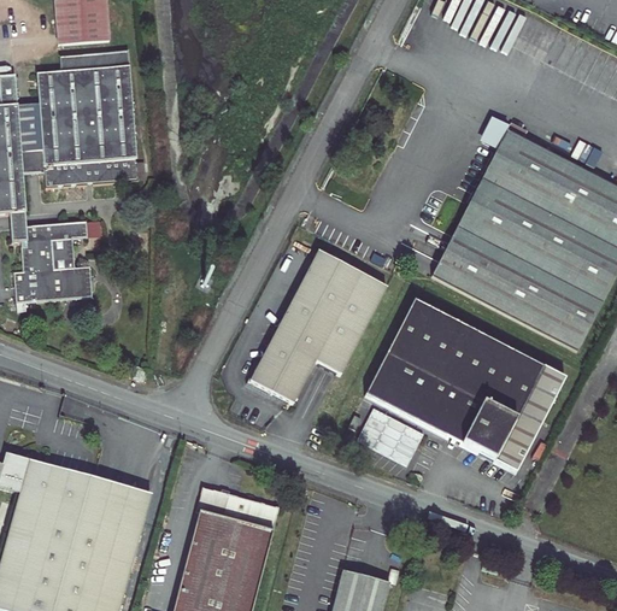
[(54,0),(57,43),(110,41),(107,0),(54,0)]
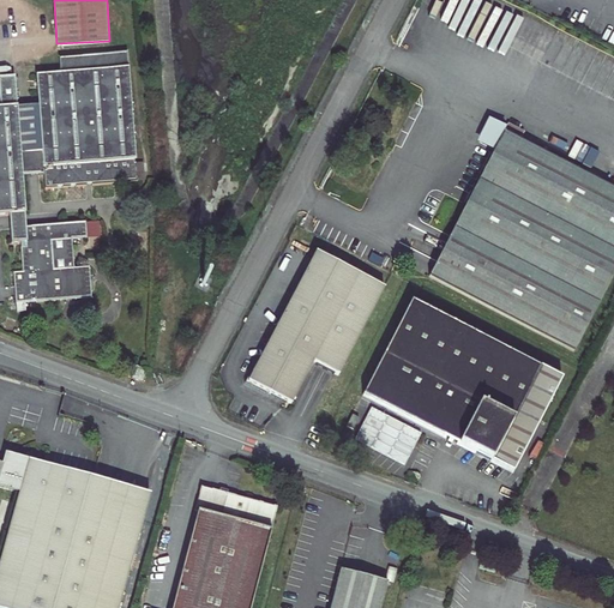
[(0,214),(7,212),(24,211),(22,173),(42,172),(43,187),(134,178),(133,161),(126,50),(59,56),(60,71),(36,73),(37,103),(16,104),(13,74),(0,76),(0,214)]
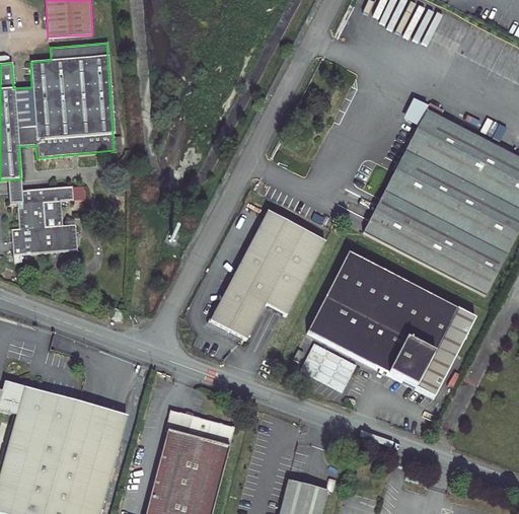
[(413,101),(402,121),(416,128),(425,111),(427,108),(413,101)]
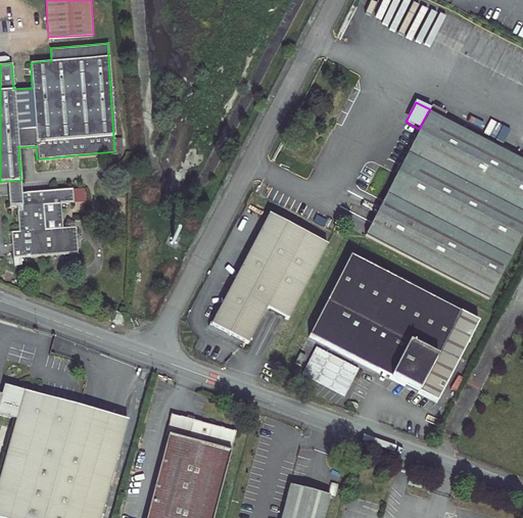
[(522,226),(522,160),(428,111),(365,232),(486,296),(522,226)]
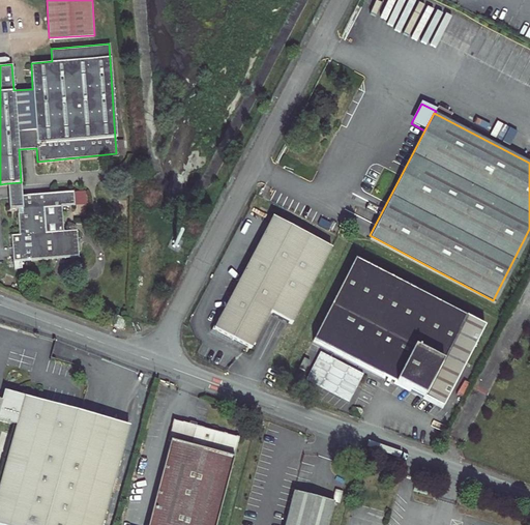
[(115,139),(116,153),(124,153),(123,138),(115,139)]
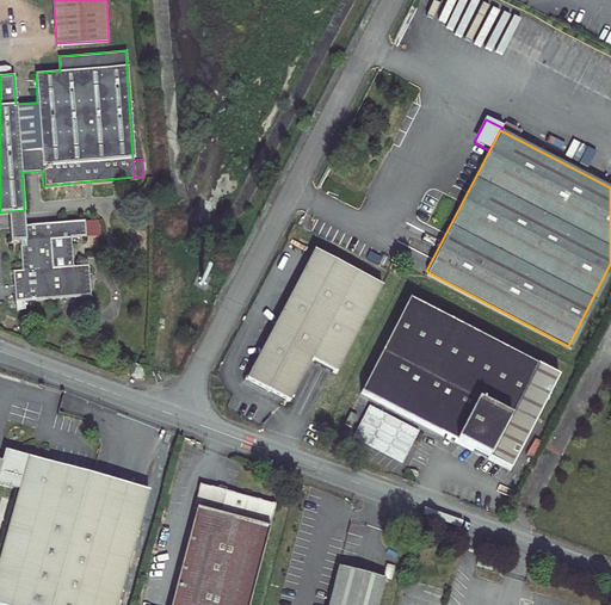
[(7,211),(8,226),(25,224),(24,210),(7,211)]
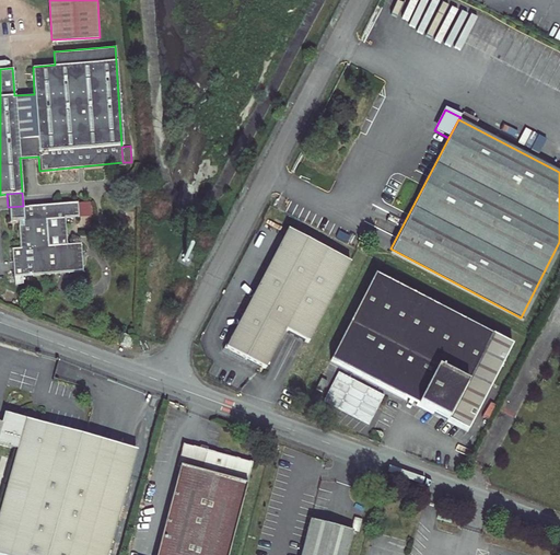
[(23,206),(8,207),(9,221),(18,221),(20,246),(11,247),(14,284),(22,284),(22,276),(81,270),(79,242),(66,243),(63,217),(77,216),(77,200),(23,206)]
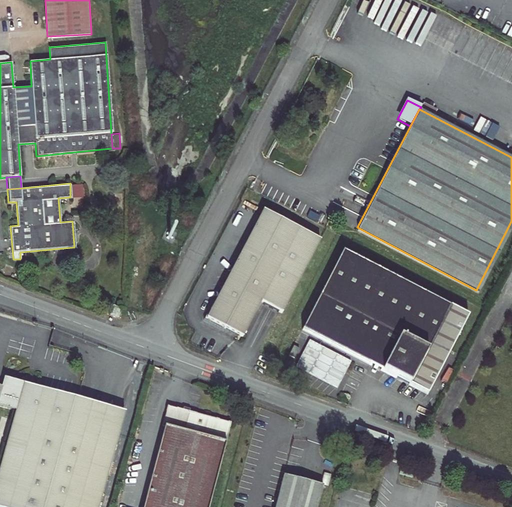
[(321,238),(265,209),(219,298),(216,297),(205,317),(225,327),(226,325),(244,334),(263,298),(284,310),(321,238)]
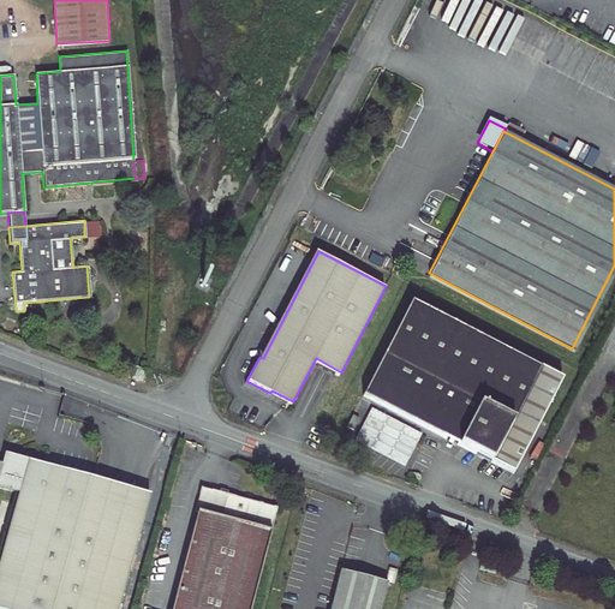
[(557,376),(415,299),(366,390),(509,467),(557,376)]
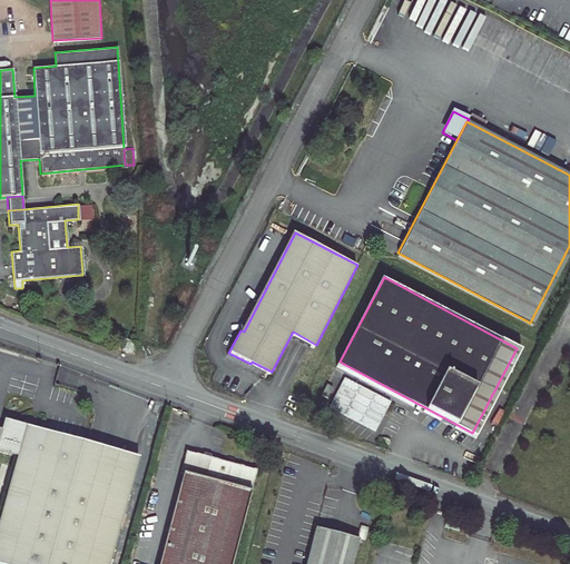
[(124,335),(118,347),(129,352),(134,339),(124,335)]
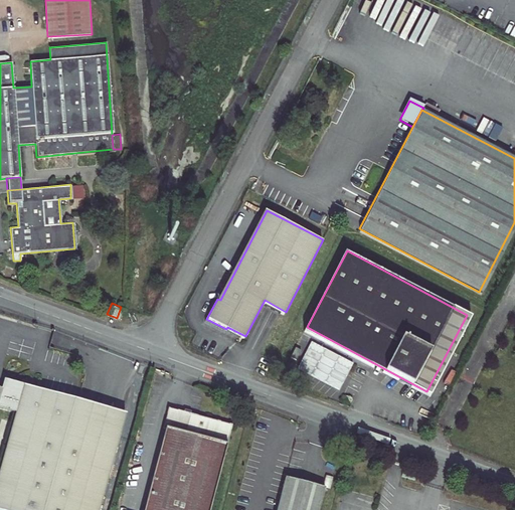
[(304,347),(297,343),(291,354),(299,357),(304,347)]
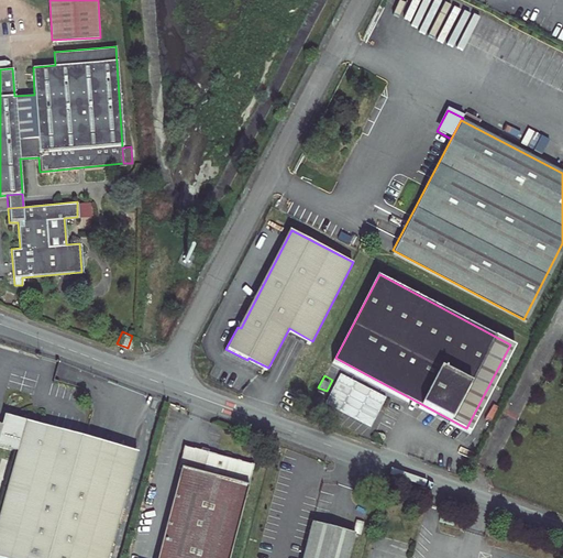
[(25,420),(20,419),(13,413),(10,417),(3,416),(1,419),(0,418),(0,441),(19,447),(0,514),(0,554),(14,557),(107,557),(132,469),(84,457),(89,434),(26,417),(25,420)]
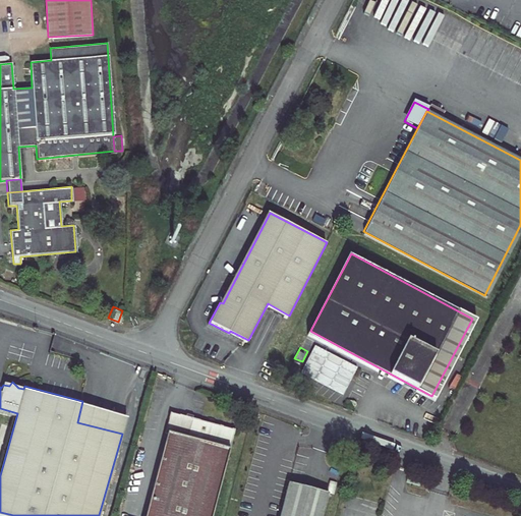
[(122,434),(127,413),(82,401),(77,422),(122,434)]
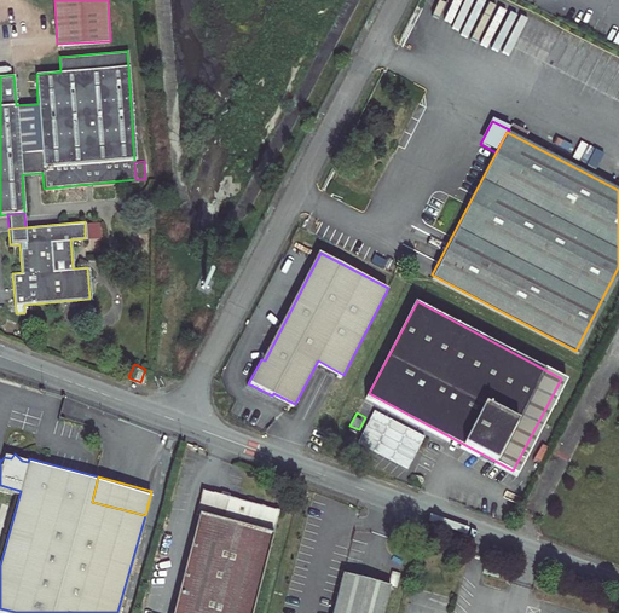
[(255,612),(283,512),(201,487),(196,510),(203,513),(177,612),(255,612)]
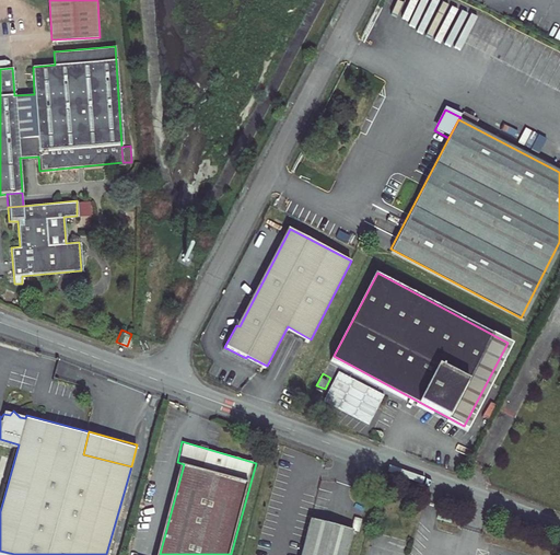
[(347,554),(356,527),(313,515),(302,554),(347,554)]
